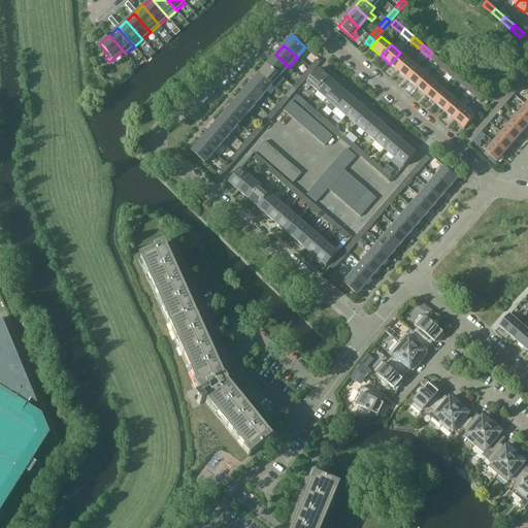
[(400,53),(390,64),(399,72),(409,61),(400,53)]
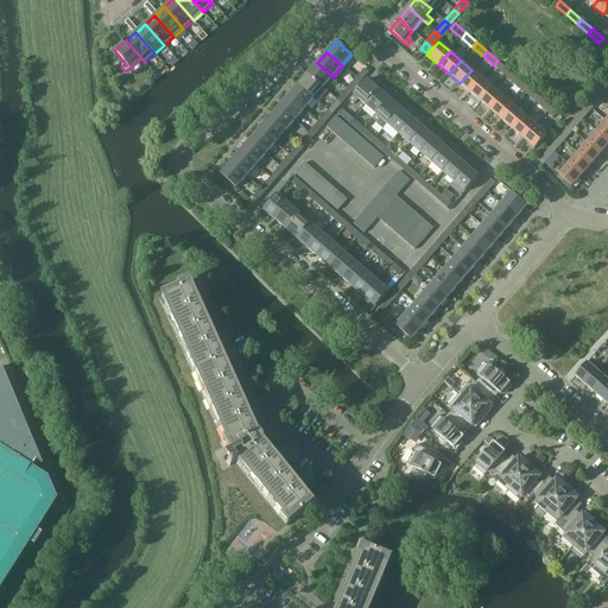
[(498,61),(494,65),(505,75),(508,70),(498,61)]
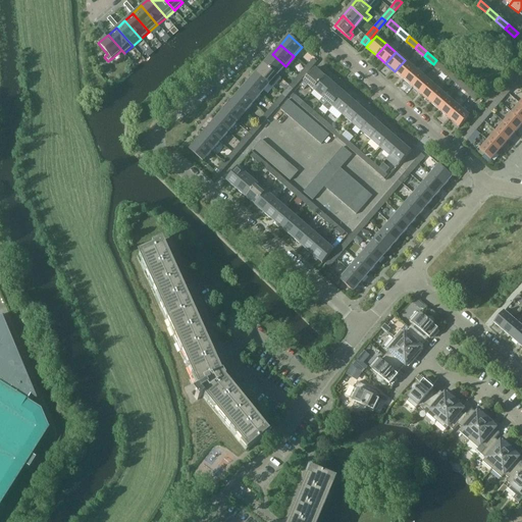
[(285,66),(272,54),(264,64),(277,75),(285,66)]
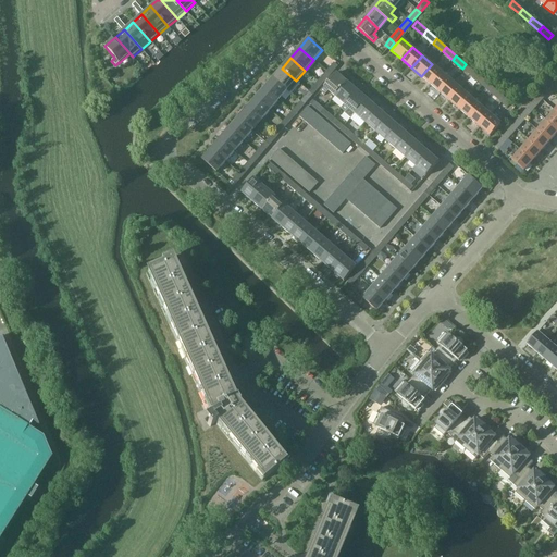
[(326,72),(331,75),(338,66),(334,62),(326,72)]
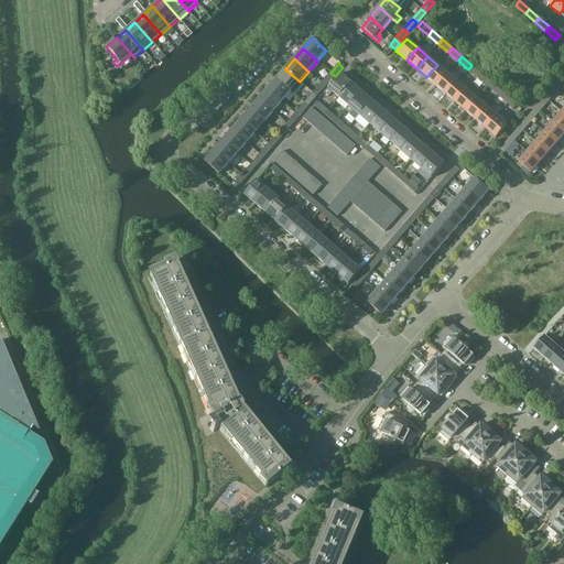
[(437,65),(426,77),(436,86),(447,74),(437,65)]
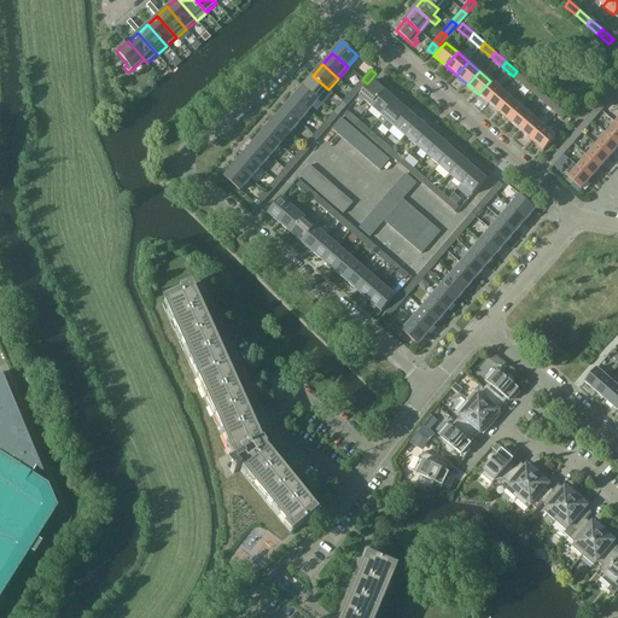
[(517,71),(513,76),(524,86),(529,81),(517,71)]
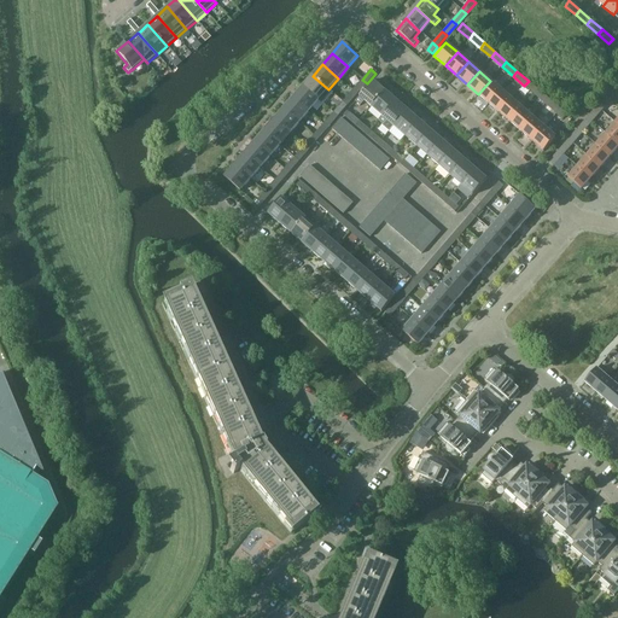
[(313,76),(303,87),(319,100),(324,104),(333,93),(328,89),(313,76)]
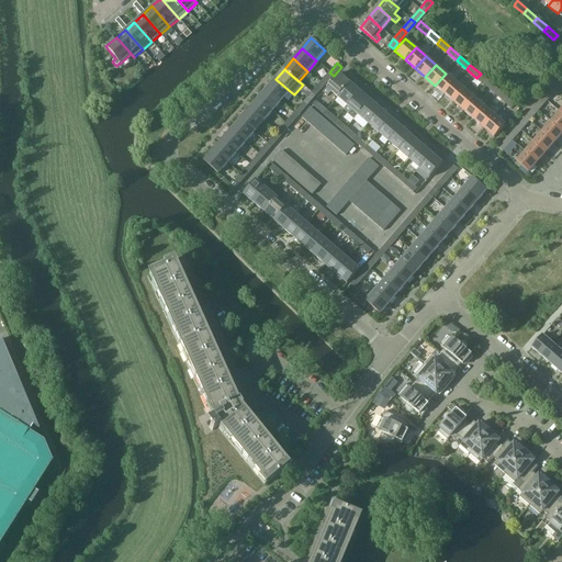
[(334,76),(329,72),(321,82),(325,86),(334,76)]
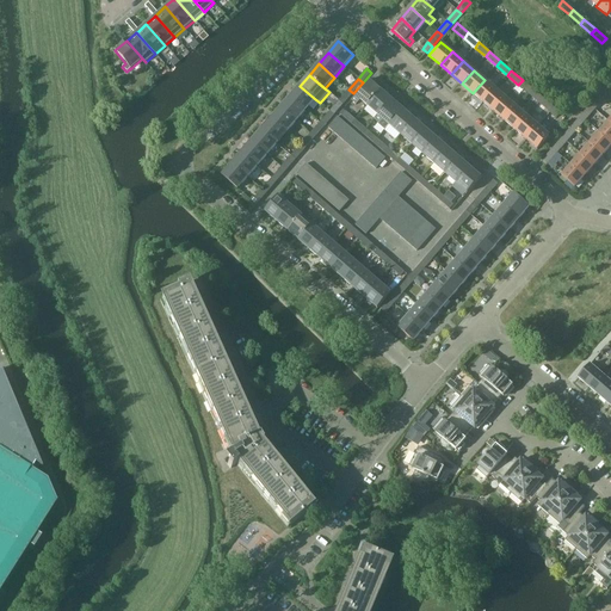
[(369,80),(356,96),(351,100),(356,105),(360,100),(368,106),(381,91),(369,80)]
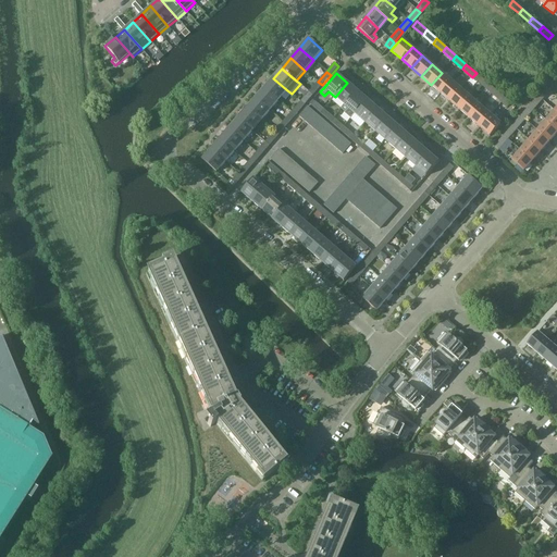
[(442,73),(431,85),(441,94),(452,81),(442,73)]
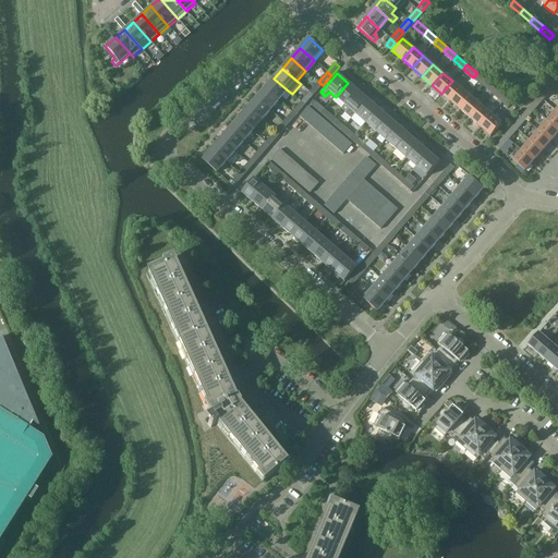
[(477,73),(473,77),(483,86),(487,82),(477,73)]
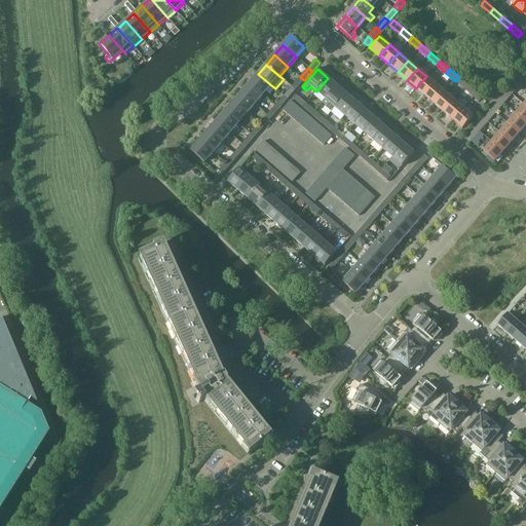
[(525,78),(525,73),(524,72),(516,81),(520,85),(525,78)]
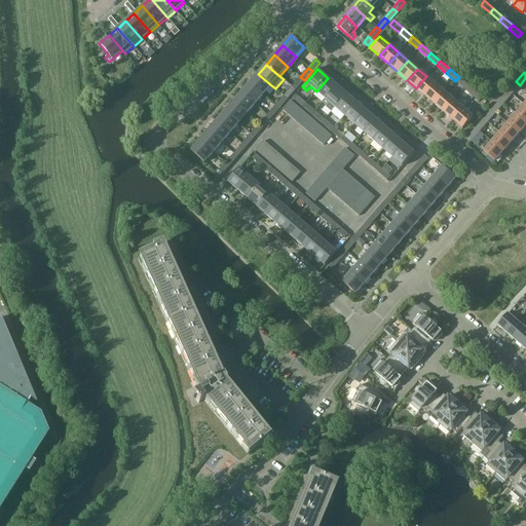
[(250,83),(263,96),(271,85),(258,74),(250,83)]
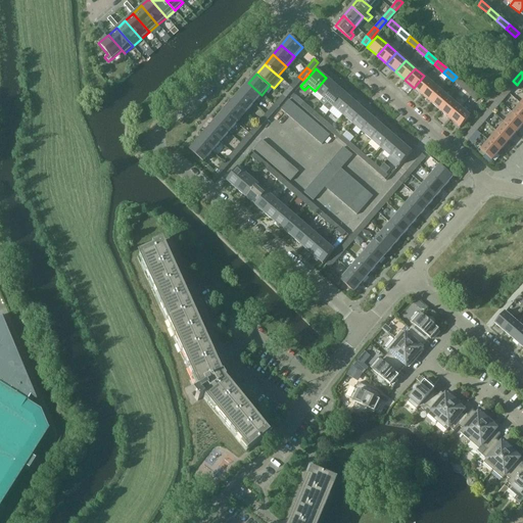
[(424,76),(414,88),(423,96),(433,84),(424,76)]
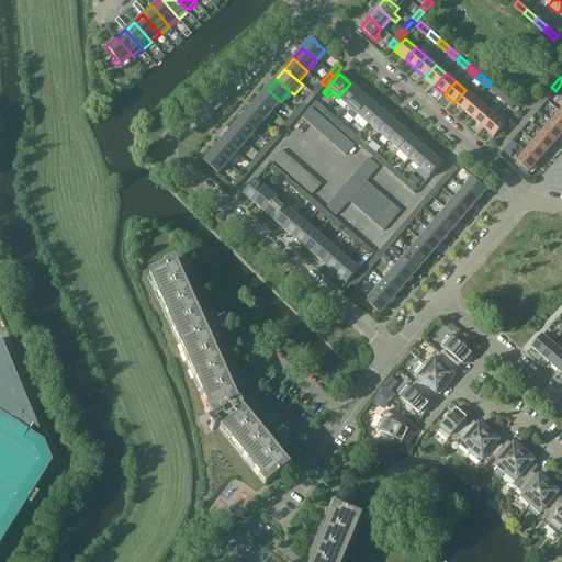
[(325,86),(321,82),(312,91),(316,96),(325,86)]
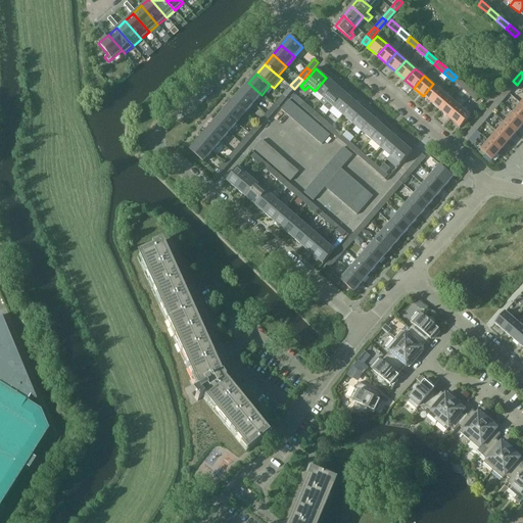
[(457,77),(453,81),(462,89),(466,84),(457,77)]
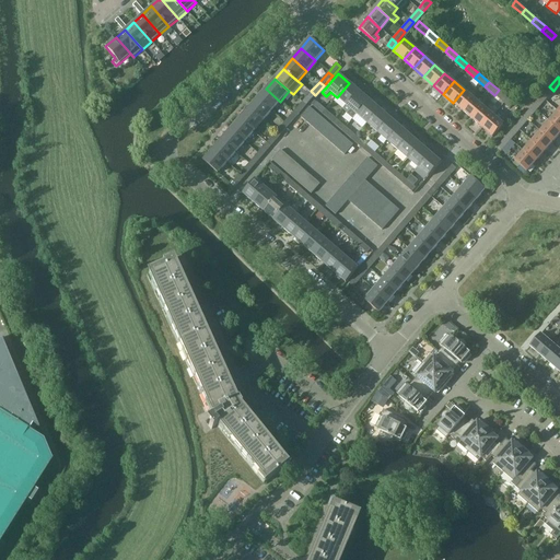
[(337,97),(347,106),(360,92),(349,83),(337,97)]
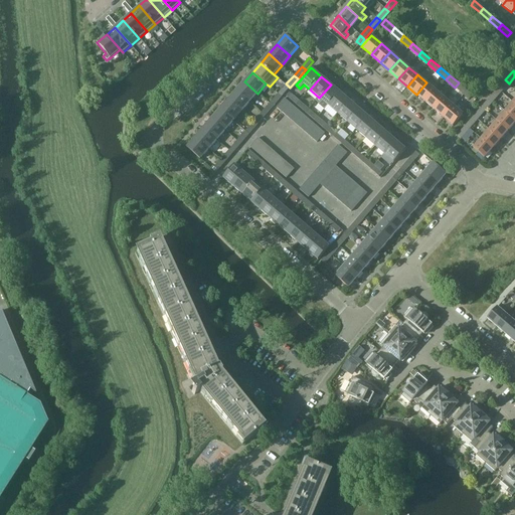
[(505,79),(497,89),(501,93),(509,83),(505,79)]
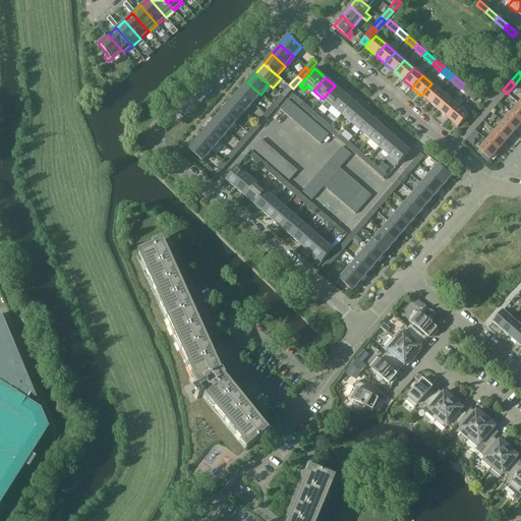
[(247,82),(239,93),(252,104),(261,95),(247,82)]
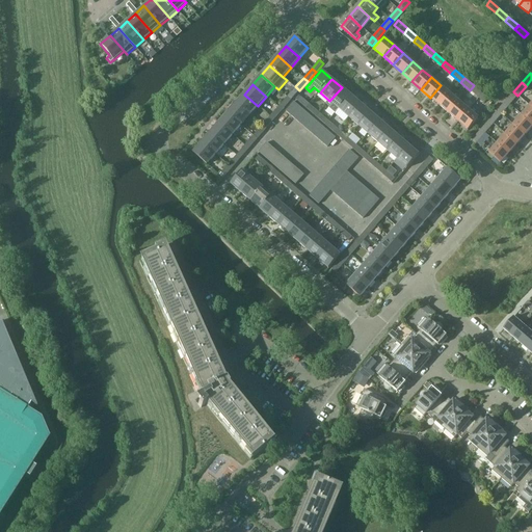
[(440,106),(450,94),(441,85),(430,98),(440,106)]
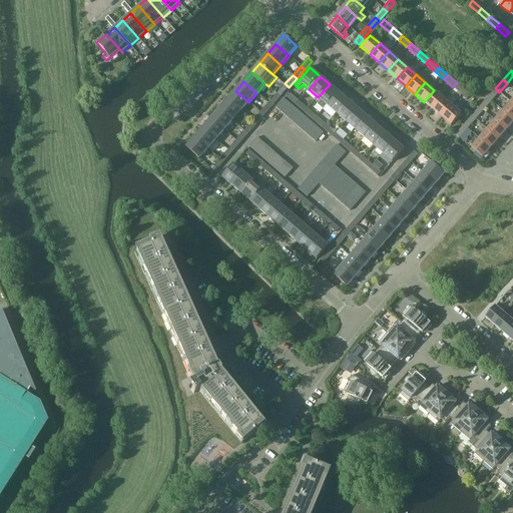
[(453,87),(462,95),(466,90),(457,82),(453,87)]
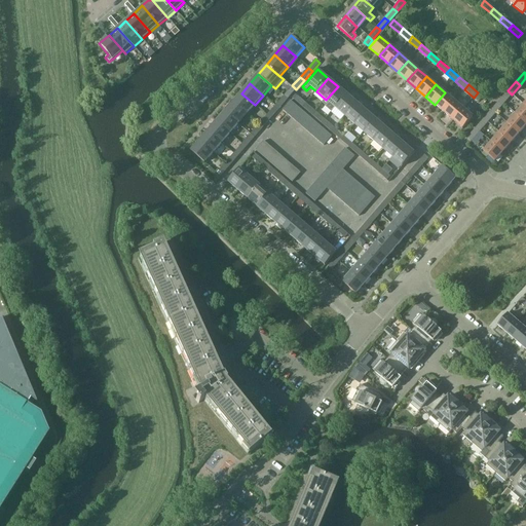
[(284,97),(287,100),(296,89),(292,85),(284,97)]
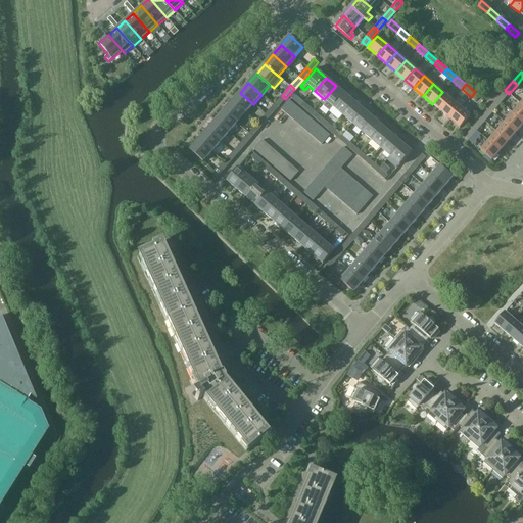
[(328,102),(333,107),(345,94),(336,86),(324,99),(321,102),(325,106),(328,102)]
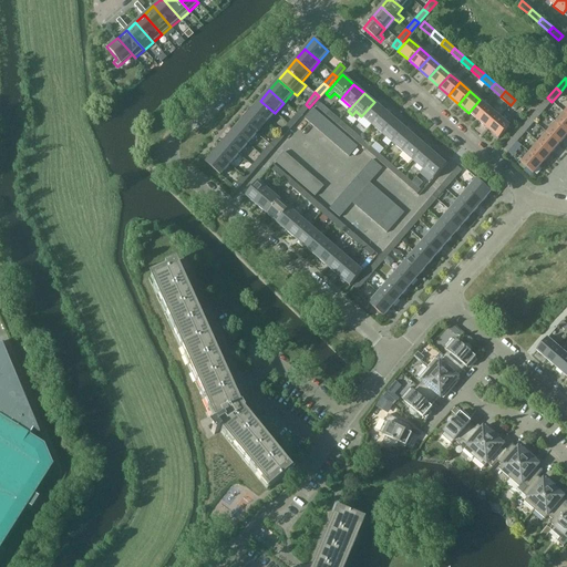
[(547,98),(538,107),(544,112),(552,102),(547,98)]
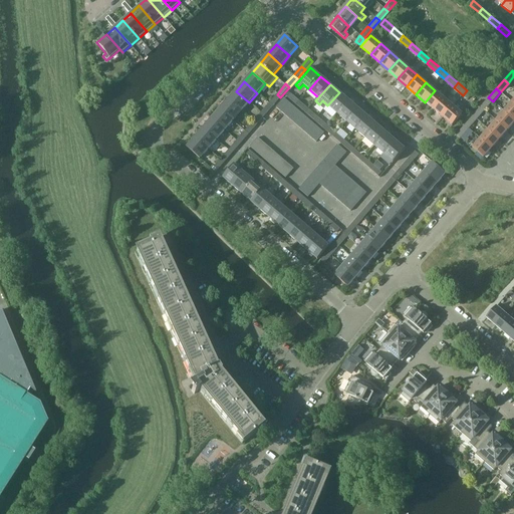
[(435,90),(425,102),(434,109),(444,98),(435,90)]
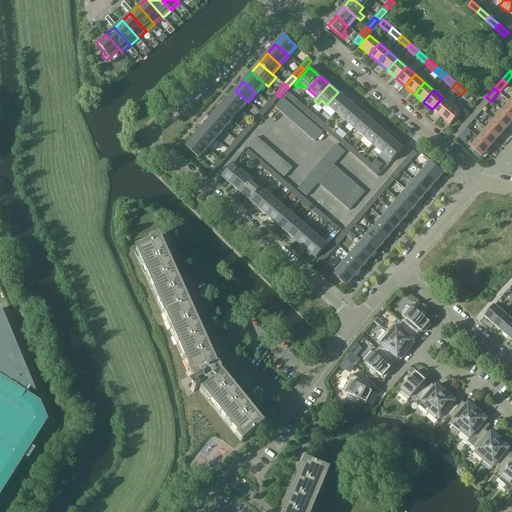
[(466,99),(470,95),(465,90),(461,95),(466,99)]
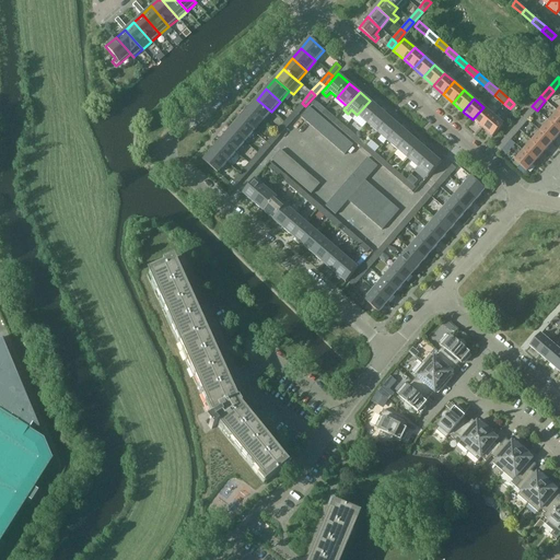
[(257,100),(248,109),(263,121),(271,112),(257,100)]
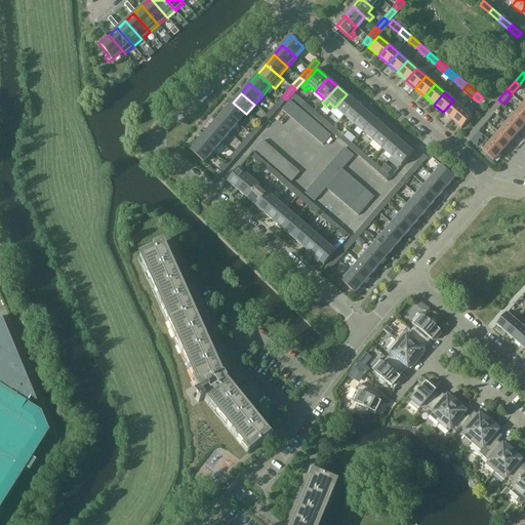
[(303,107),(306,103),(295,93),(291,97),(303,107)]
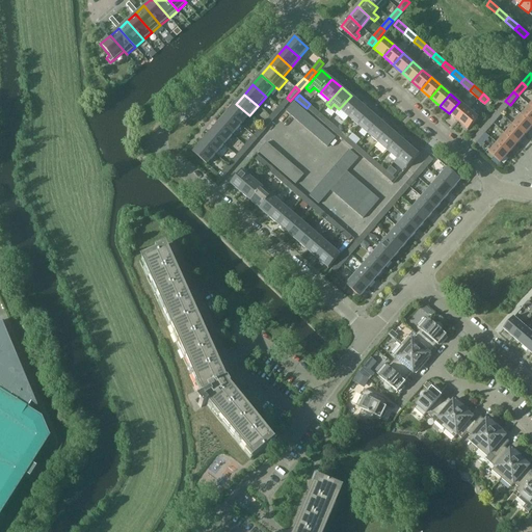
[(339,109),(348,117),(361,104),(351,96),(339,109)]
